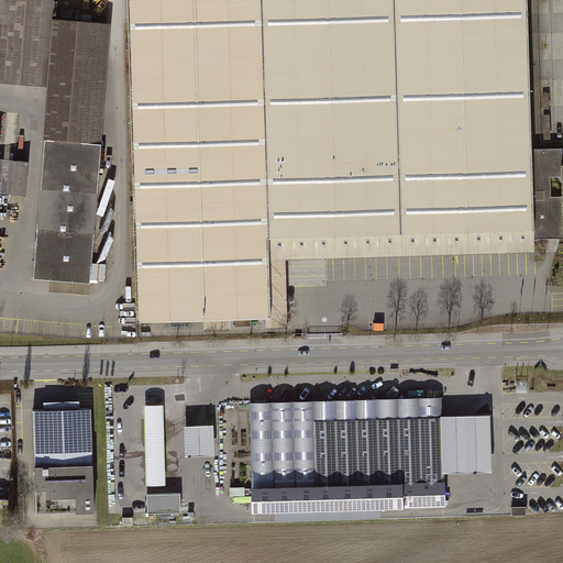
[(32,280),(89,285),(109,25),(53,21),(54,0),(0,0),(0,83),(46,87),(32,280)]
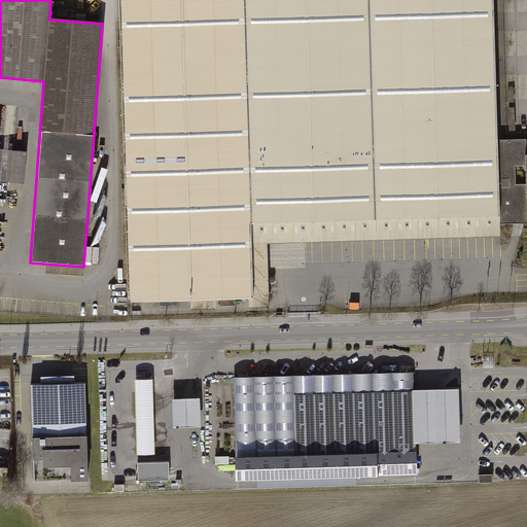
[(269,245),(500,239),(499,226),(526,224),(526,156),(524,157),(525,141),(498,142),(497,132),(492,0),(119,0),(130,302),(190,300),(190,314),(269,311),(269,245)]
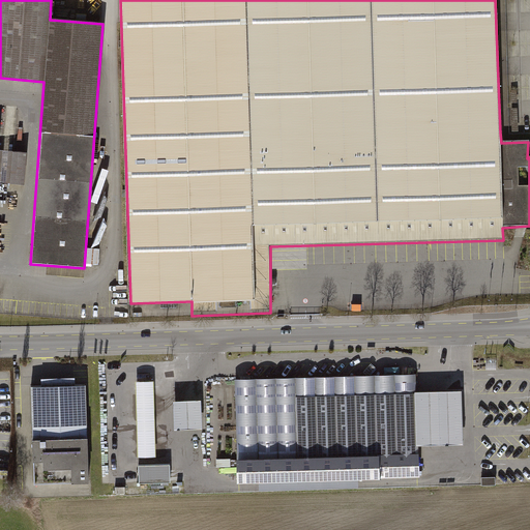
[(25,183),(29,150),(12,148),(8,181),(25,183)]
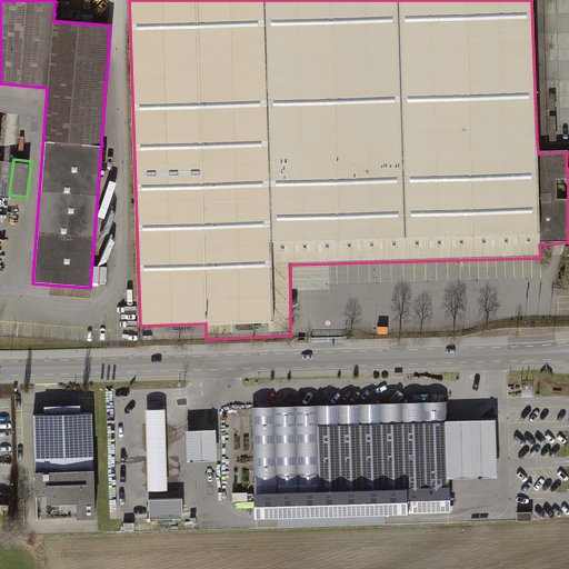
[(93,281),(107,282),(108,266),(95,265),(93,281)]
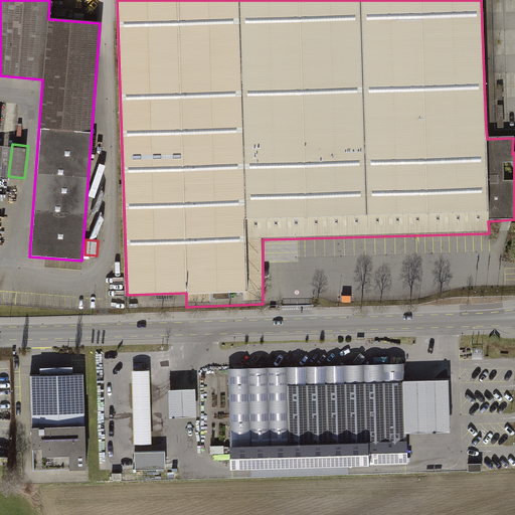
[(346,462),(406,461),(405,431),(402,377),(401,361),(352,363),(244,365),(226,366),(227,466),(249,465),(249,474),(346,471),(346,462)]
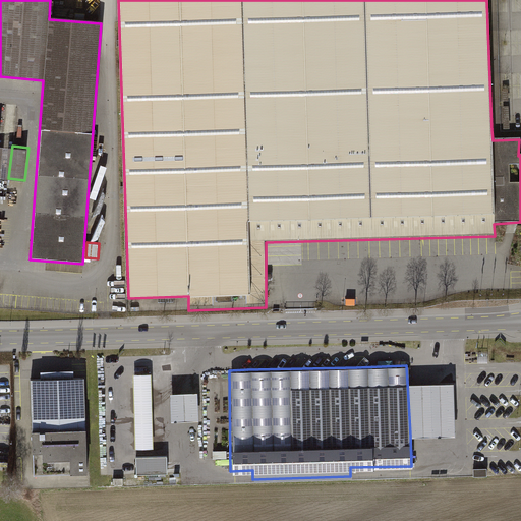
[(135,449),(154,448),(152,373),(133,373),(135,449)]
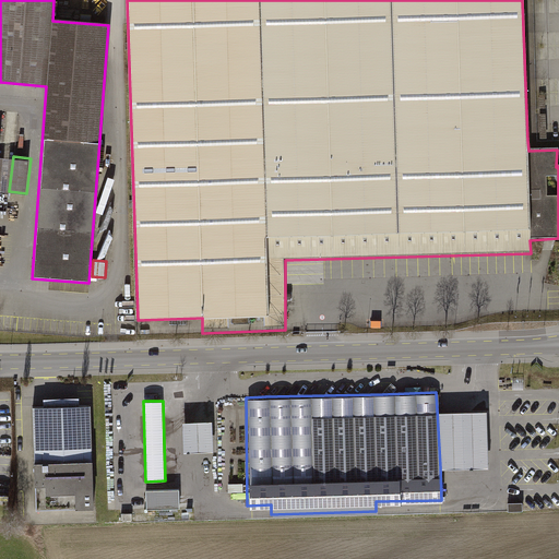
[(94,511),(90,408),(31,412),(35,513),(94,511)]
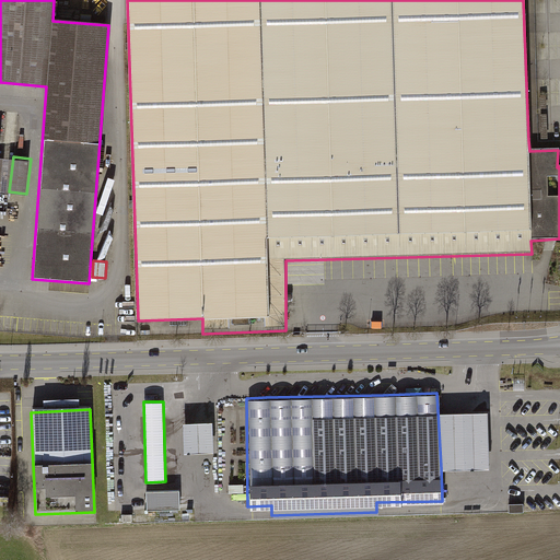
[(477,410),(438,410),(441,468),(488,467),(486,410),(477,410)]
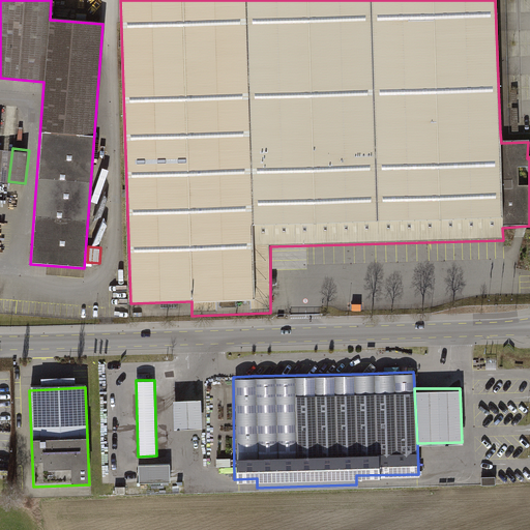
[(202,399),(174,400),(175,429),(203,428),(202,399)]
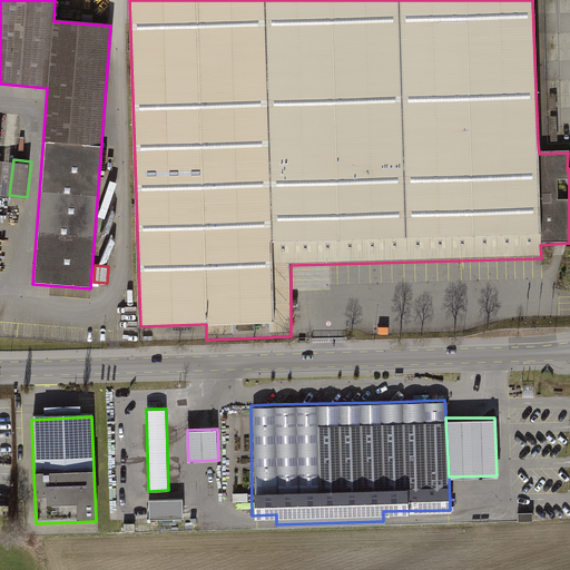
[(183,519),(183,499),(149,499),(150,519),(183,519)]
